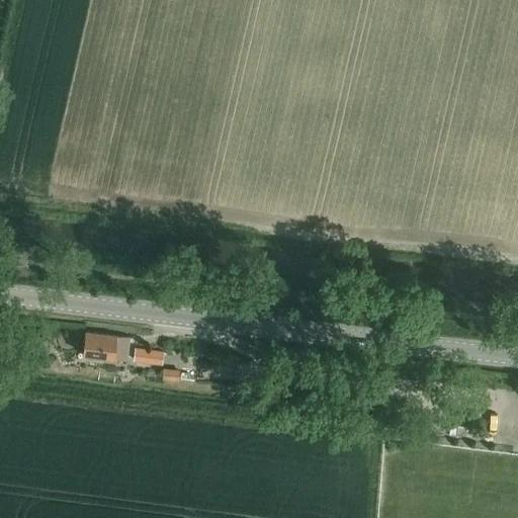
[(85,331),(83,353),(127,358),(130,336),(85,331)]
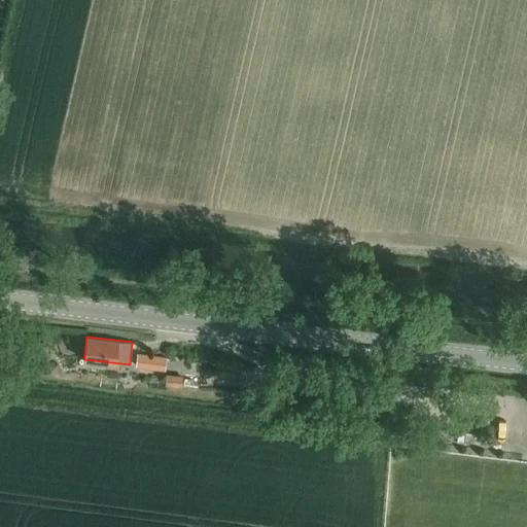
[(136,365),(154,367),(155,356),(138,353),(136,365)]
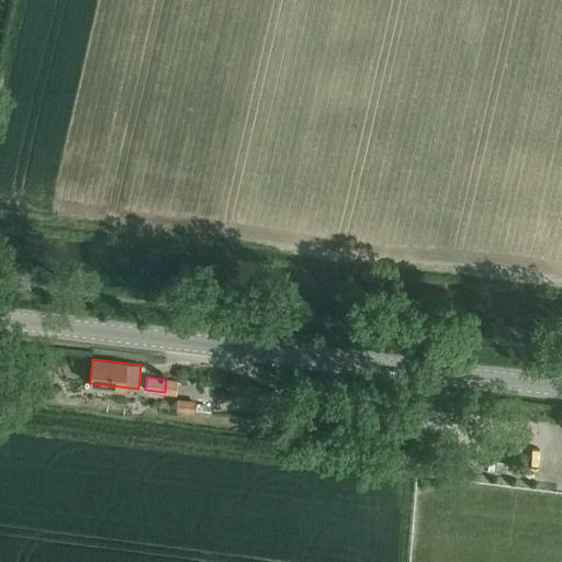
[(177,400),(177,411),(194,413),(195,402),(177,400)]
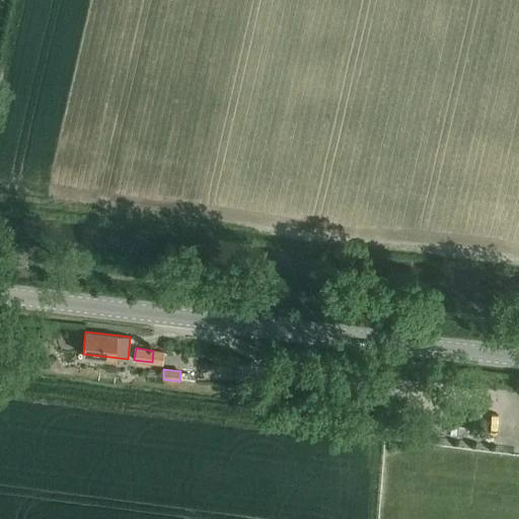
[(388,431),(400,432),(401,419),(393,419),(389,418),(388,431)]
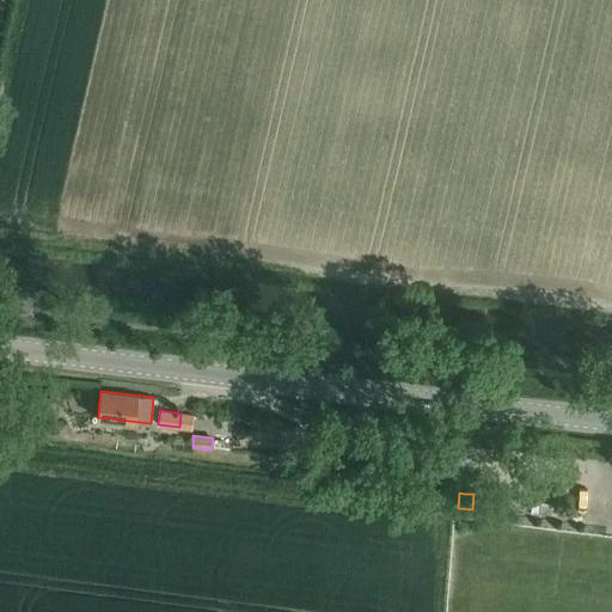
[(458,522),(457,533),(471,534),(472,524),(458,522)]
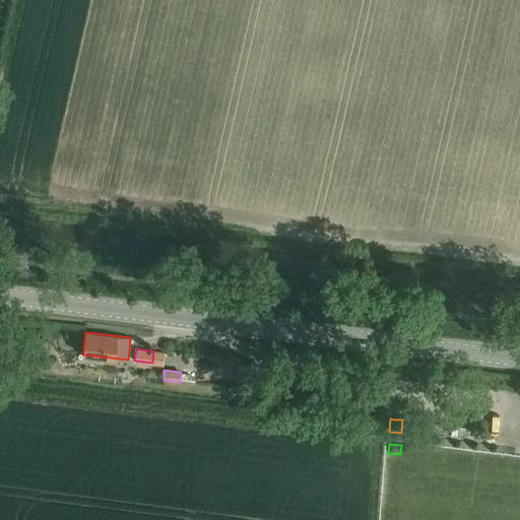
All buildings are outlined.
